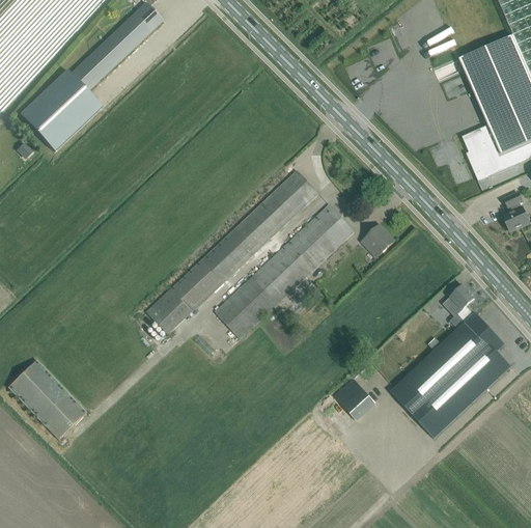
[(498,0),(512,33),(530,74),(530,0),(498,0)]
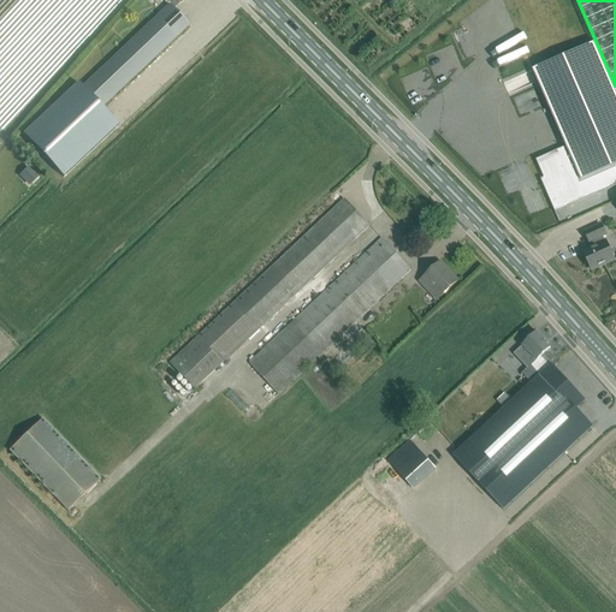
[(102,104),(181,30),(189,22),(173,5),(170,1),(83,83),(102,104)]
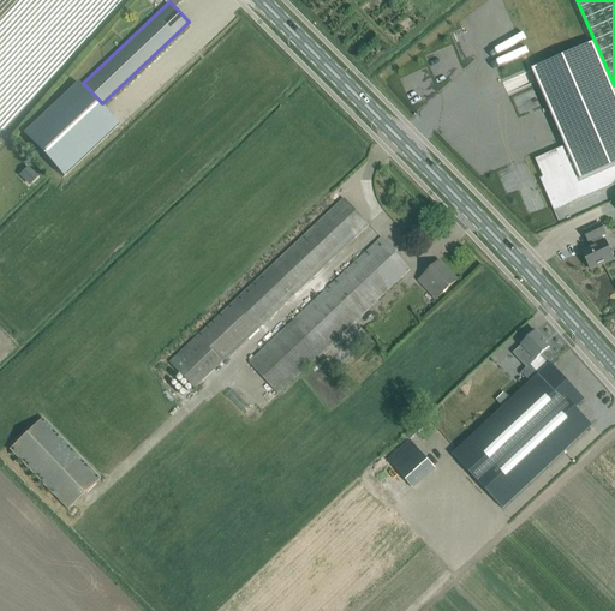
[(614,85),(593,39),(531,65),(531,66),(562,53),(567,64),(536,77),(565,143),(535,156),(544,178),(541,179),(557,217),(559,217),(551,202),(562,198),(565,204),(614,181),(614,85)]
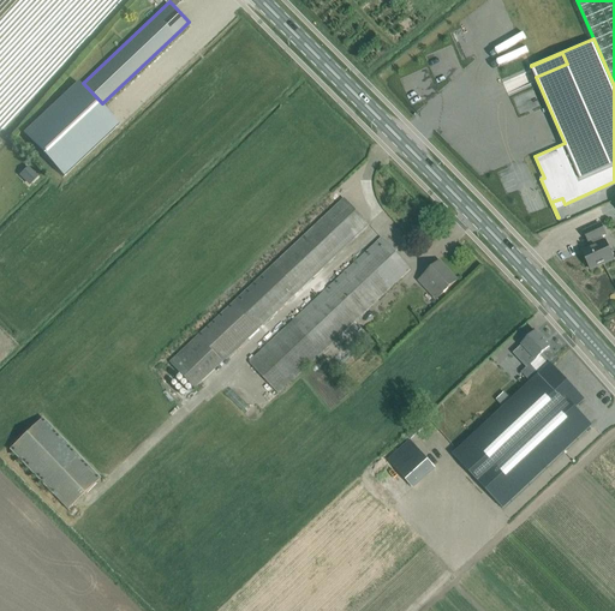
[(79,79),(24,132),(65,175),(120,123),(102,103),(83,83),(79,79)]
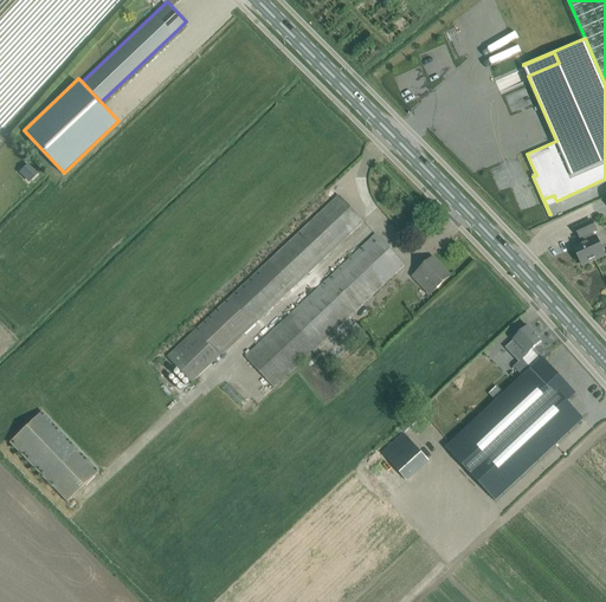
[(191,377),(354,226),(363,218),(340,193),(167,353),(191,377)]
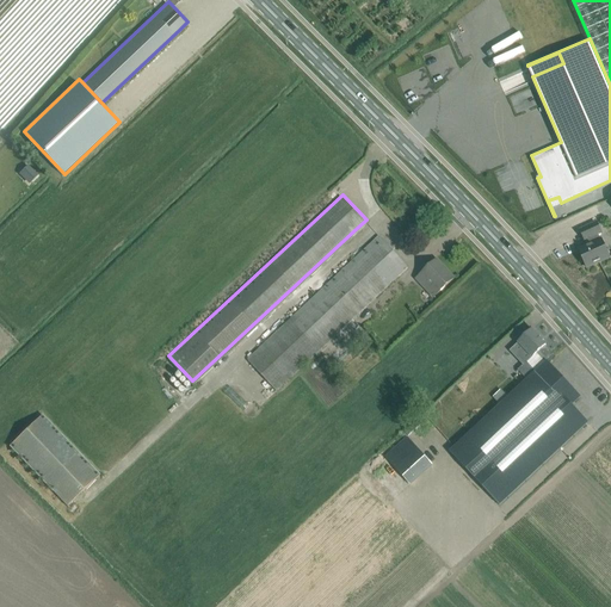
[(602,228),(598,220),(580,228),(585,236),(586,236),(588,242),(579,247),(587,265),(610,254),(598,229),(602,228)]
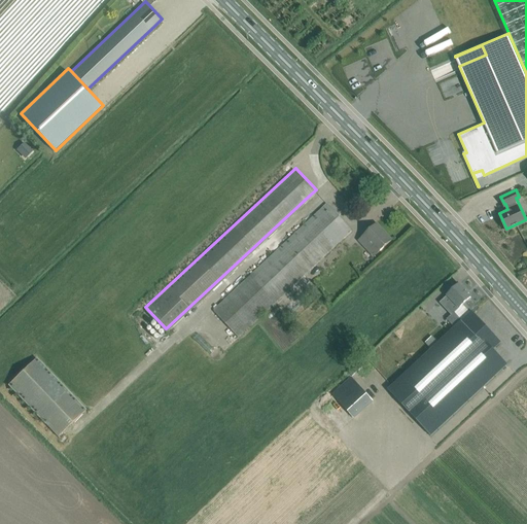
[(238,334),(344,235),(351,229),(327,202),(213,308),(238,334)]
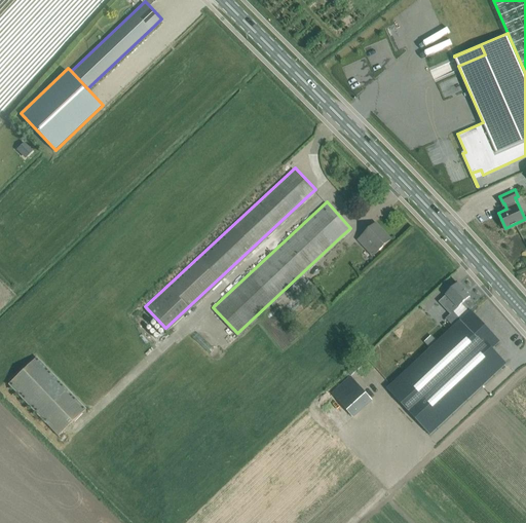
[(376,221),(369,228),(359,237),(374,253),(390,237),(376,221)]
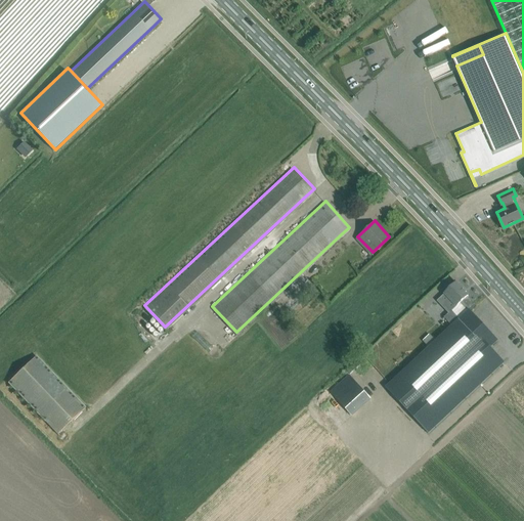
[(448,288),(445,291),(456,303),(457,304),(462,299),(470,307),(475,302),(468,294),(468,293),(462,287),(463,285),(459,280),(456,281),(456,280),(448,288)]
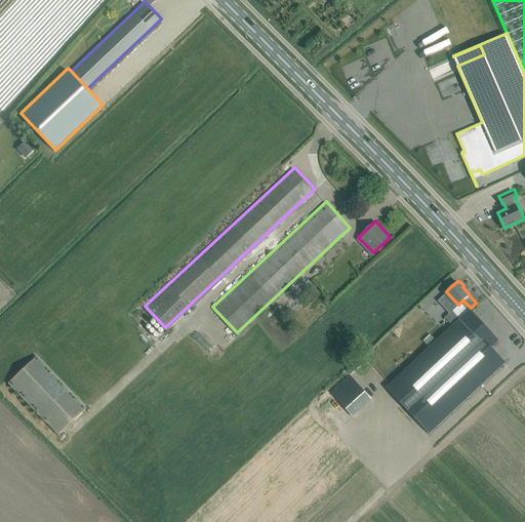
[(470,310),(387,387),(429,432),(503,361),(490,347),(497,339),(470,310)]
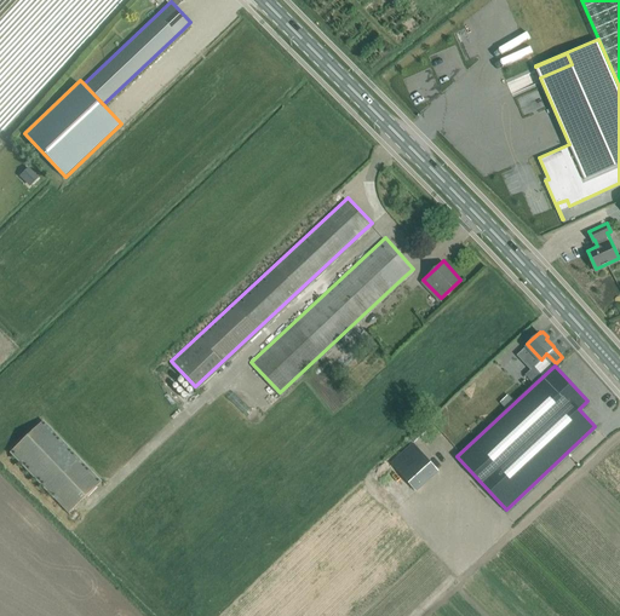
[(102,478),(42,418),(10,449),(68,510),(102,478)]
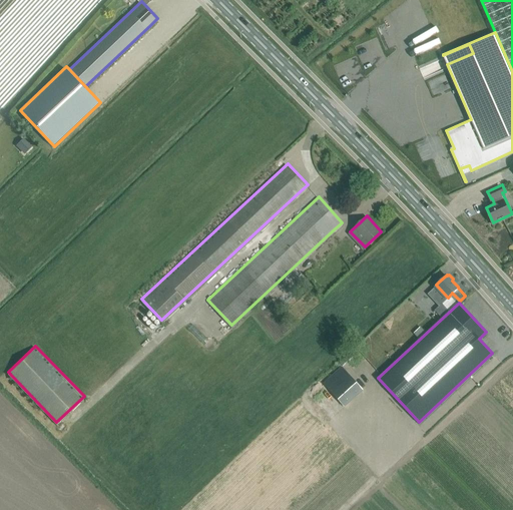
[(342,365),(323,382),(345,406),(364,390),(342,365)]
